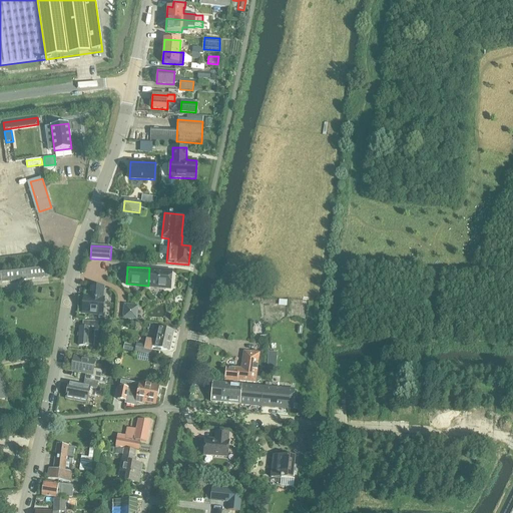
[(0,282),(47,277),(46,268),(0,273),(0,282)]
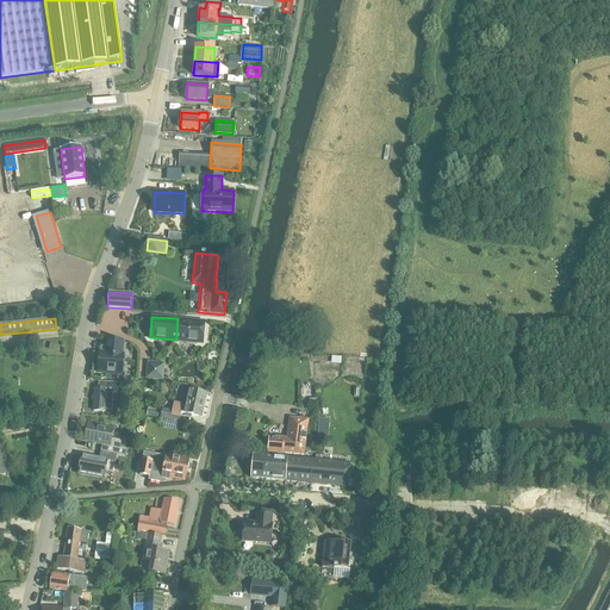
[(205,321),(178,318),(176,340),(204,341),(205,321)]
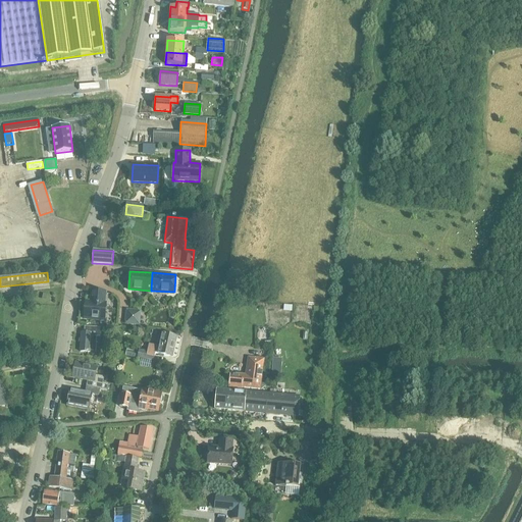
[(91,302),(86,302),(84,319),(104,321),(106,304),(104,304),(105,293),(92,291),(91,302)]
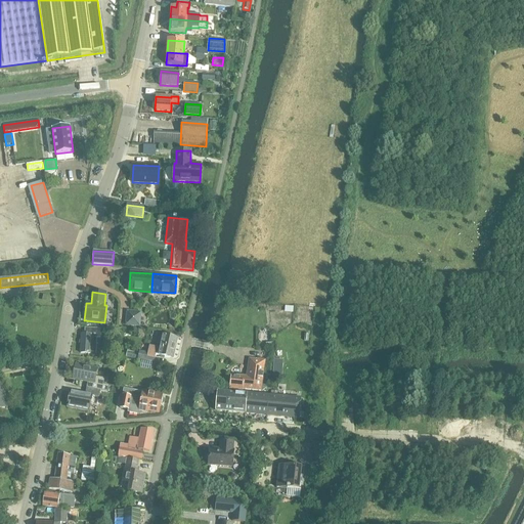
[(127,311),(126,324),(139,326),(140,313),(127,311)]
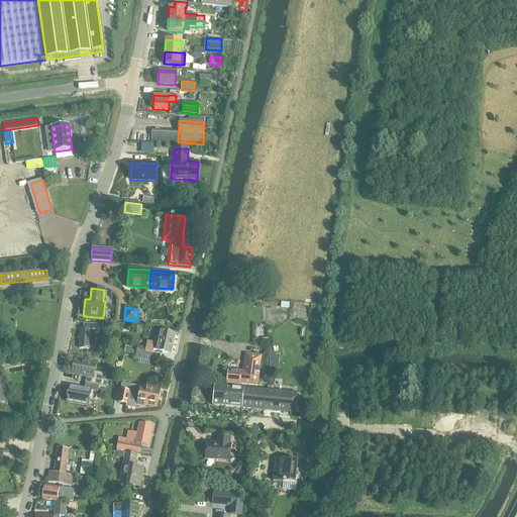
[(81,330),(80,348),(89,348),(90,346),(93,346),(95,347),(95,342),(96,333),(100,333),(100,324),(96,324),(84,324),(84,329),(81,329),(81,330)]
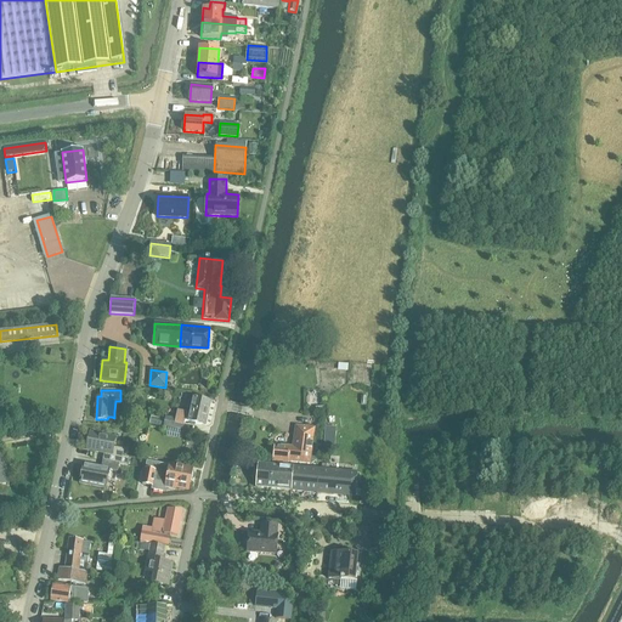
[(151,417),(150,425),(167,428),(177,430),(184,431),(186,422),(207,425),(210,401),(194,397),(191,414),(177,411),(175,419),(167,418),(167,419),(151,417)]
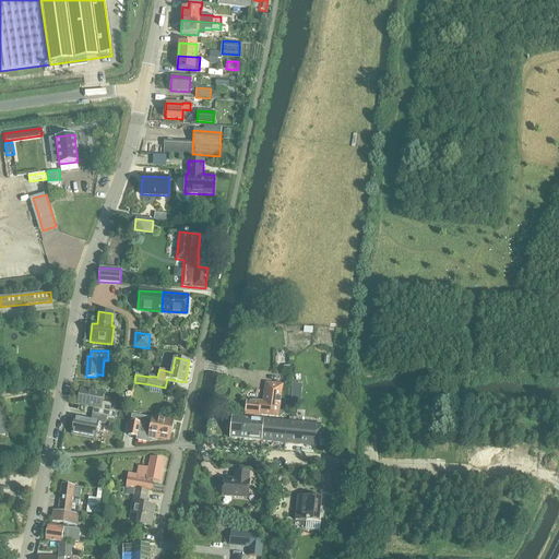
[(247,400),(246,415),(251,415),(259,416),(260,415),(278,417),(282,384),(265,383),(263,401),(247,400)]
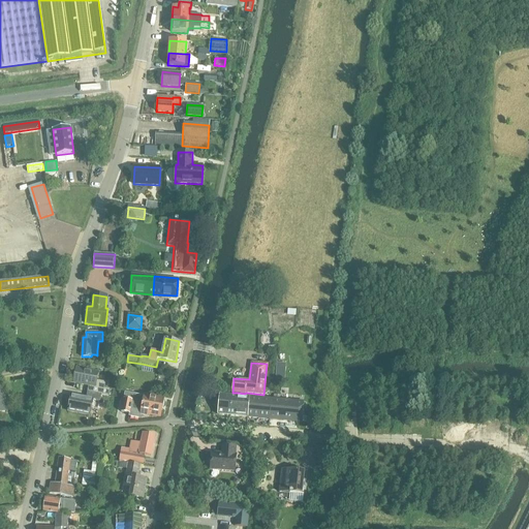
[(276,363),(275,379),(284,380),(285,364),(276,363)]
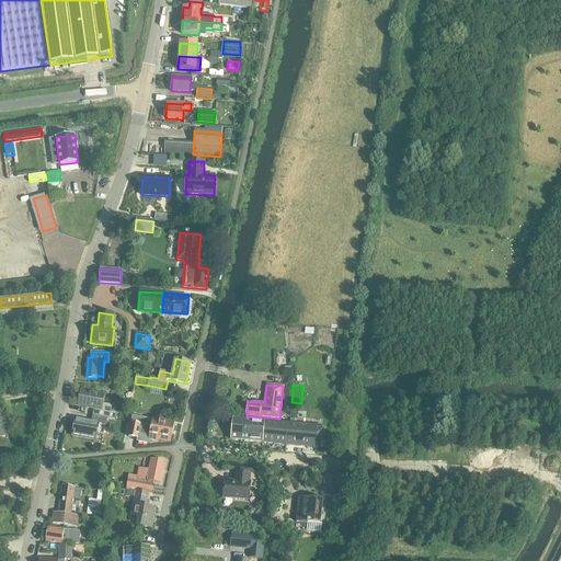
[(79,407),(94,409),(93,415),(107,418),(107,419),(115,421),(116,413),(111,412),(112,404),(103,403),(104,395),(81,390),(79,407)]
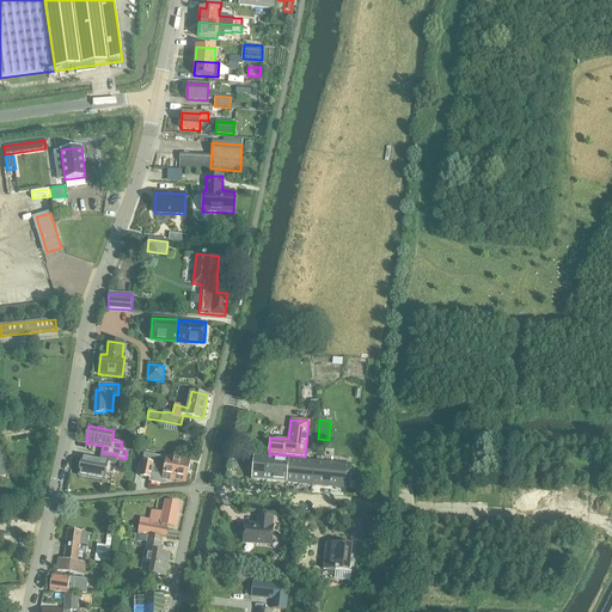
[(116,464),(117,457),(117,456),(102,453),(101,460),(83,457),(79,476),(104,481),(108,461),(116,464)]
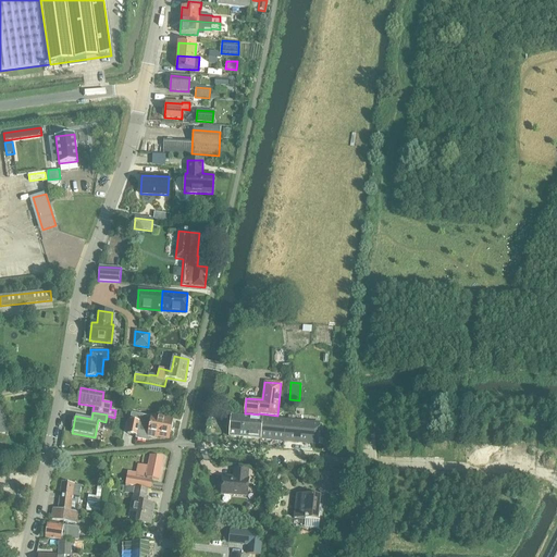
[(132,413),(128,434),(137,435),(136,438),(137,438),(148,441),(149,438),(156,440),(158,437),(169,440),(172,421),(132,413)]
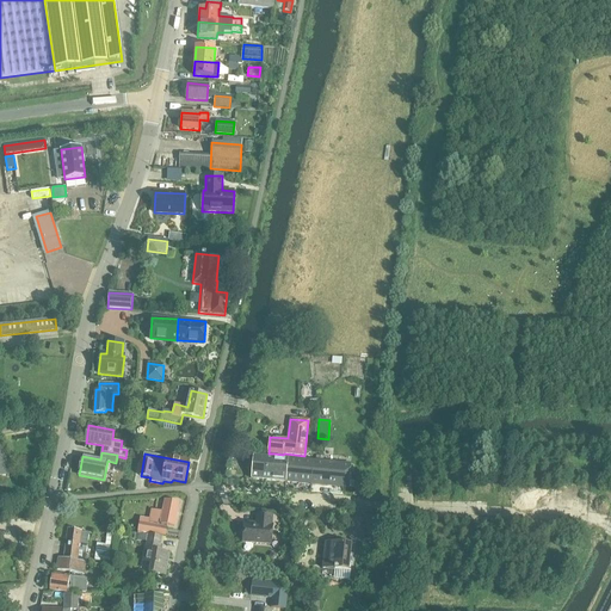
[(254,455),(252,479),(285,482),(288,458),(283,457),(283,455),(275,454),(275,457),(254,455)]
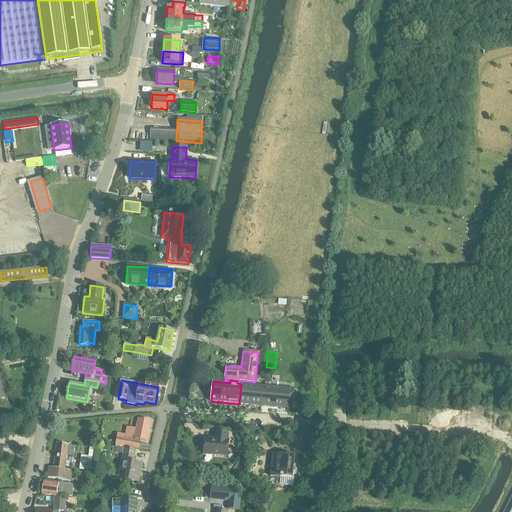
[(241,384),(239,404),(255,405),(260,406),(262,386),(257,385),(244,384),(241,384)]
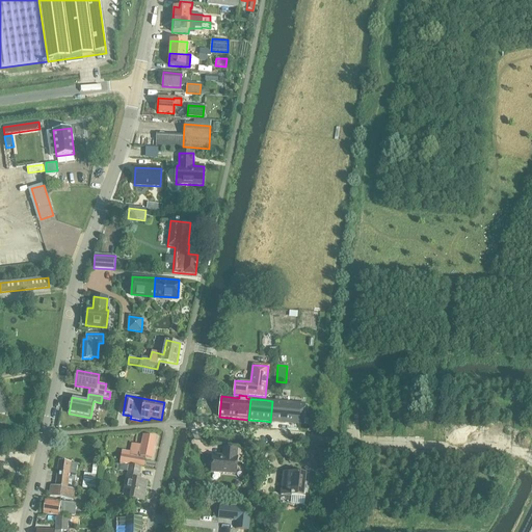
[(272,401),(270,422),(303,424),(306,404),(272,401)]
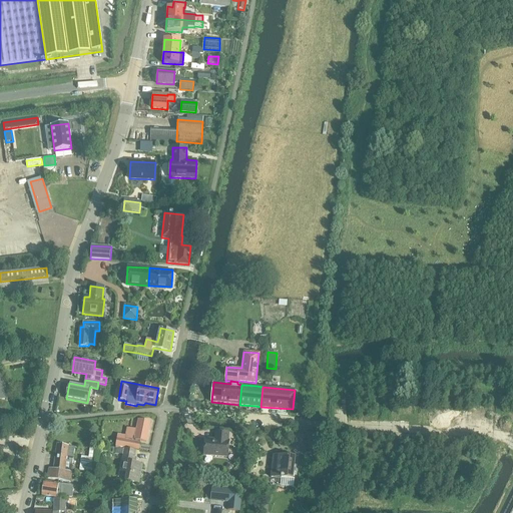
[(136,440),(146,442),(150,422),(139,420),(137,430),(128,428),(125,438),(133,440),(133,436),(136,437),(136,440)]
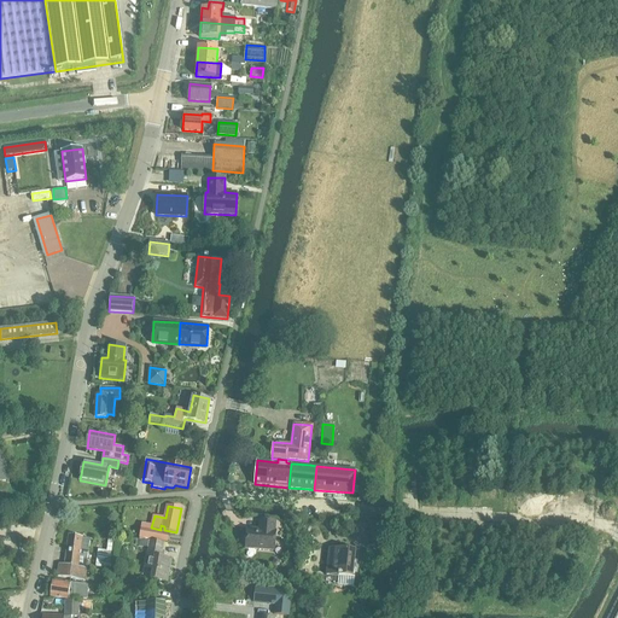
[(257,529),(246,528),(244,549),(275,552),(277,531),(275,531),(277,522),(258,520),(257,529)]
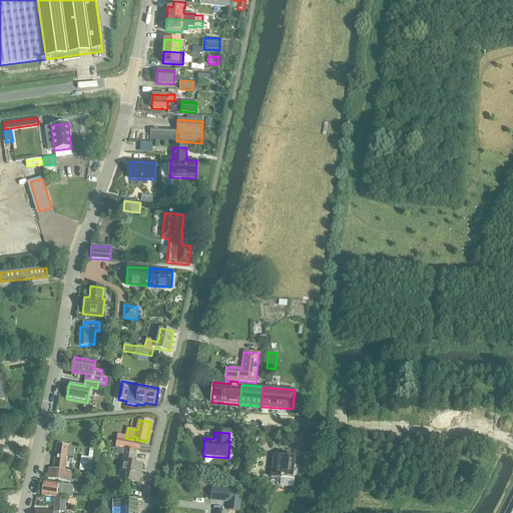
[(115,446),(139,450),(140,443),(125,441),(125,436),(117,434),(115,446)]
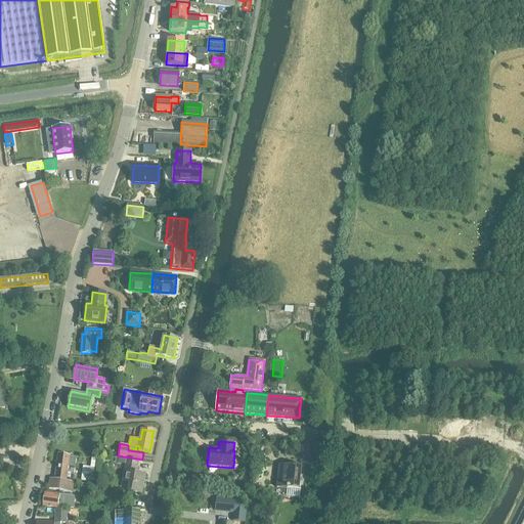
[(84,466),(81,481),(95,482),(97,469),(99,452),(92,451),(90,467),(84,466)]
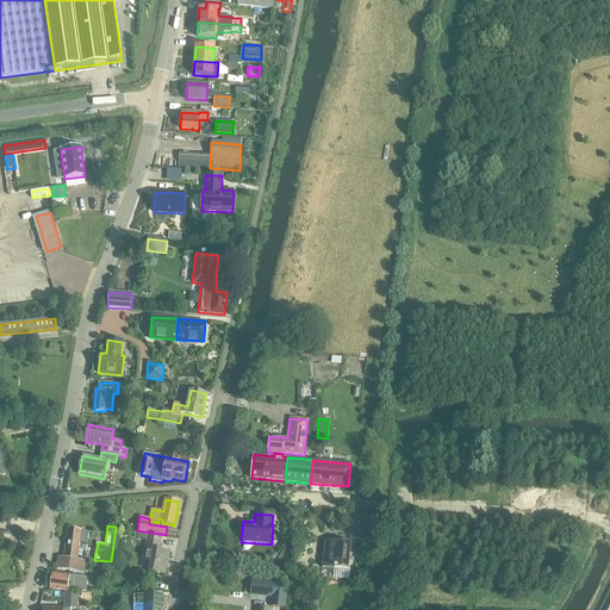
[(86,561),(85,561),(89,533),(69,529),(64,558),(58,556),(57,570),(85,573),(86,561)]
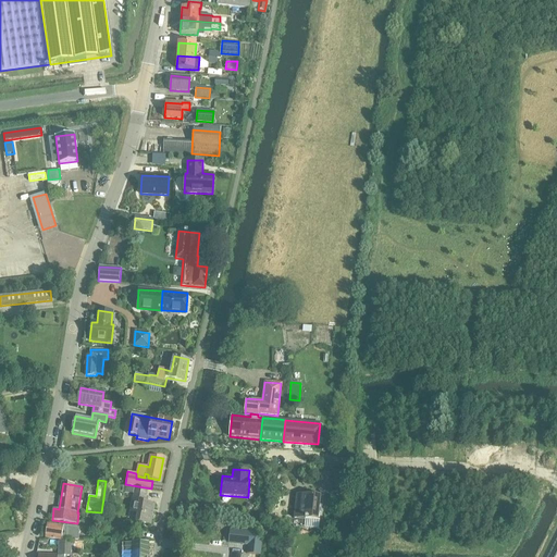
[(135,494),(132,512),(140,514),(138,522),(151,524),(155,504),(146,503),(148,490),(136,487),(135,494)]
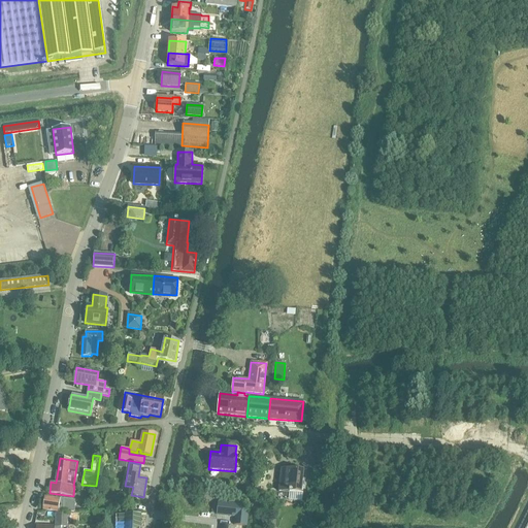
[(301,494),(301,487),(304,487),(304,481),(302,481),(303,471),(288,470),(282,469),(278,492),(301,494)]
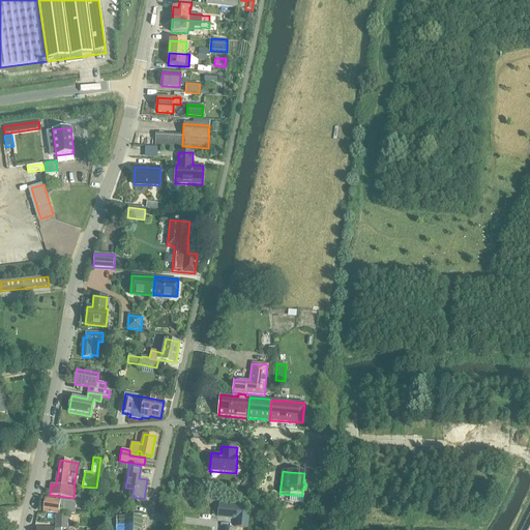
[(43,505),(42,509),(43,511),(58,513),(69,513),(76,513),(76,503),(61,500),(47,498),(45,504),(43,505)]
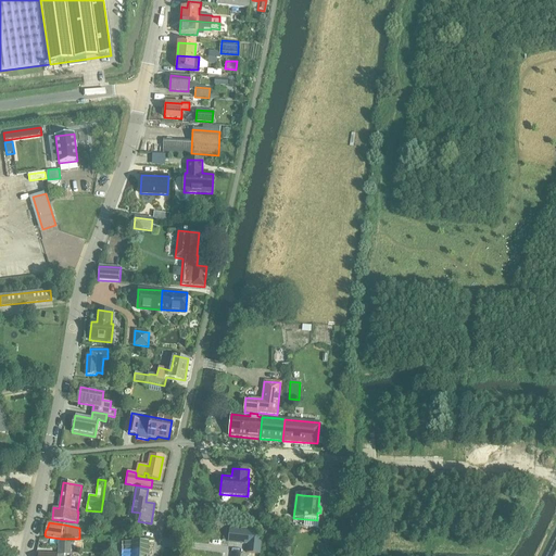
[(261,554),(262,541),(247,540),(245,553),(261,554)]
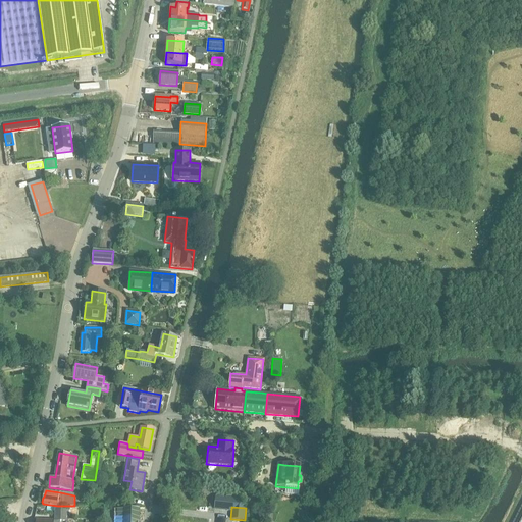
[(55,520),(67,521),(67,509),(55,508),(55,520)]
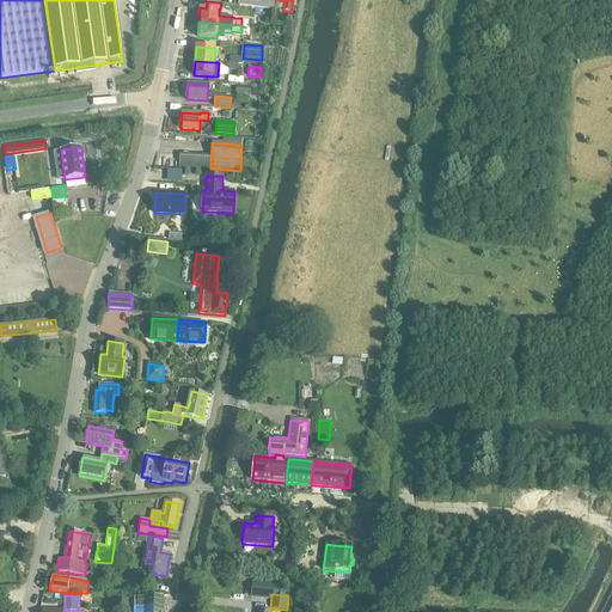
[(159,611),(160,598),(141,597),(141,601),(135,601),(134,611),(159,611)]
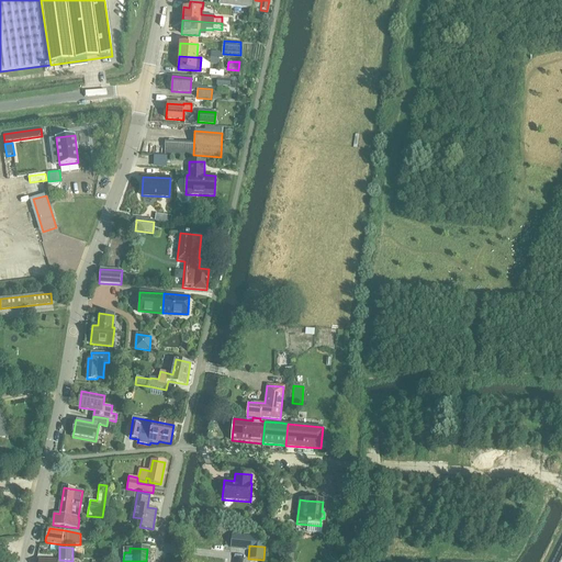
[(289,552),(278,551),(278,560),(289,560),(289,552)]
